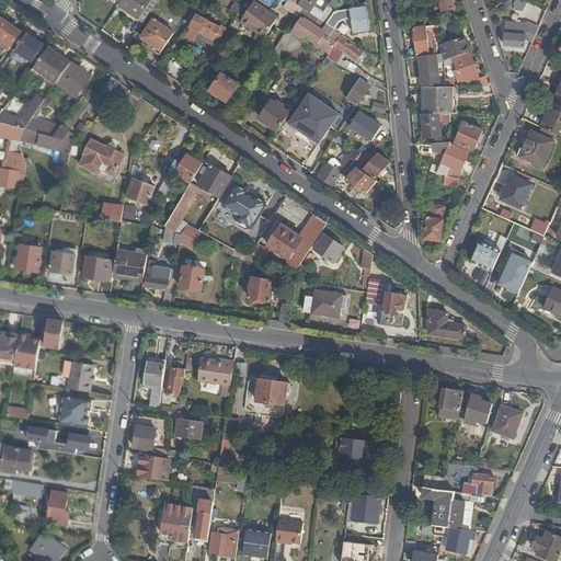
[(122,0),(118,7),(138,21),(139,18),(145,22),(160,0),(122,0)]
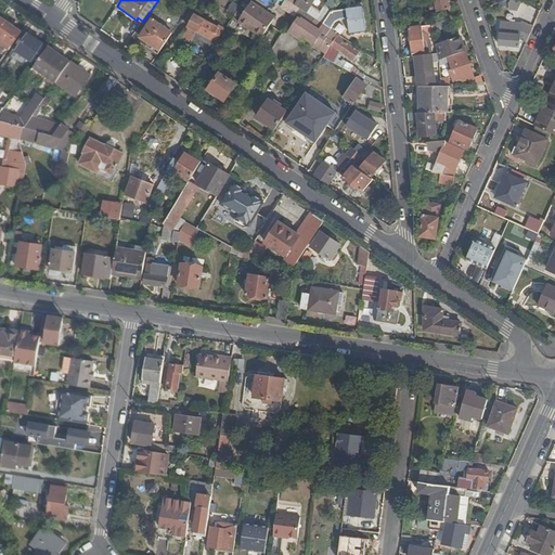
[(331,12),(332,11),(324,5),(320,12),(311,7),(314,0),(300,0),(301,0),(300,0),(298,0),(297,2),(295,5),(300,10),(315,20),(322,24),(331,12)]
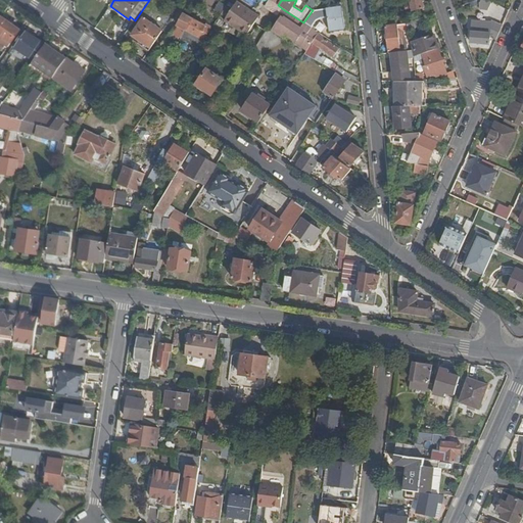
[(424,7),(422,0),(409,0),(409,1),(402,3),(406,13),(424,7)]
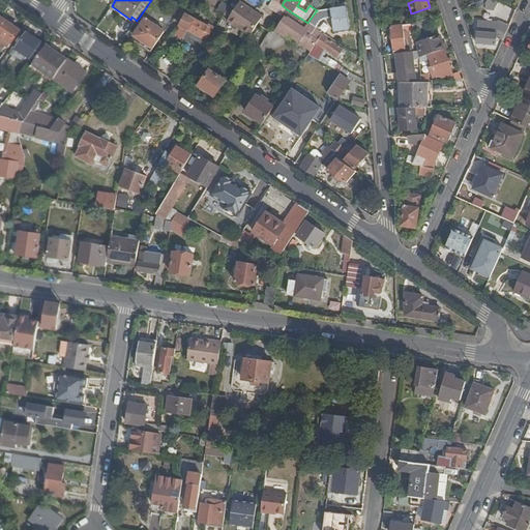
[(509,22),(516,9),(497,0),(489,0),(484,8),(509,22)]
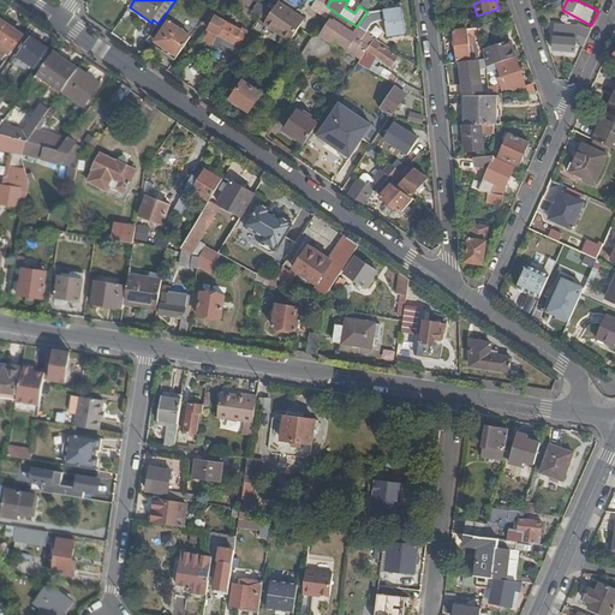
[(308,19),(282,4),(268,25),(292,41),(308,19)]
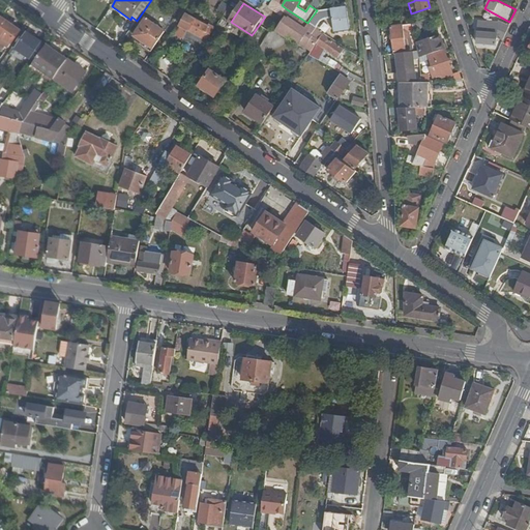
[(307,23),(316,29),(321,21),(325,19),(332,18),(334,32),(348,30),(346,8),(316,11),(307,23)]
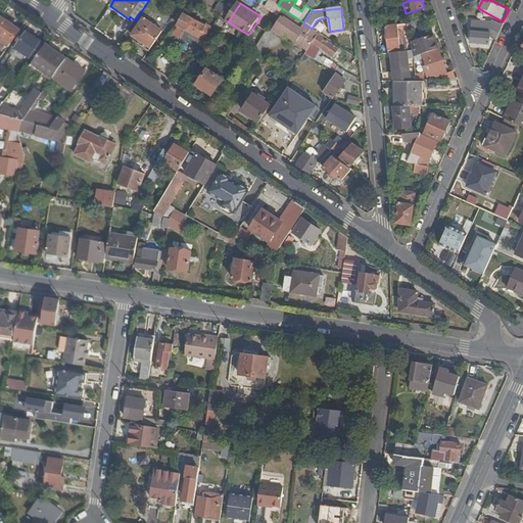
[(181,39),(198,48),(212,27),(206,25),(205,26),(183,14),(178,27),(186,31),(181,39)]
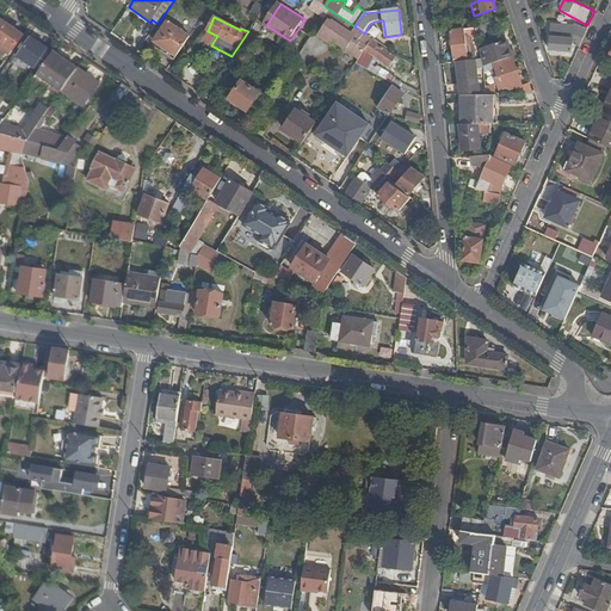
[(24,36),(0,19),(0,42),(13,51),(24,36)]
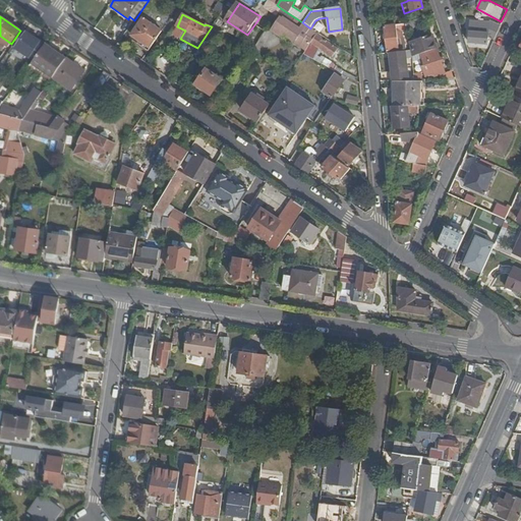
[(271,32),(283,41),(286,36),(296,43),(295,45),(305,52),(308,48),(310,43),(316,35),(317,33),(310,29),(302,22),(296,18),(294,22),(285,16),(283,18),(281,17),(271,32)]
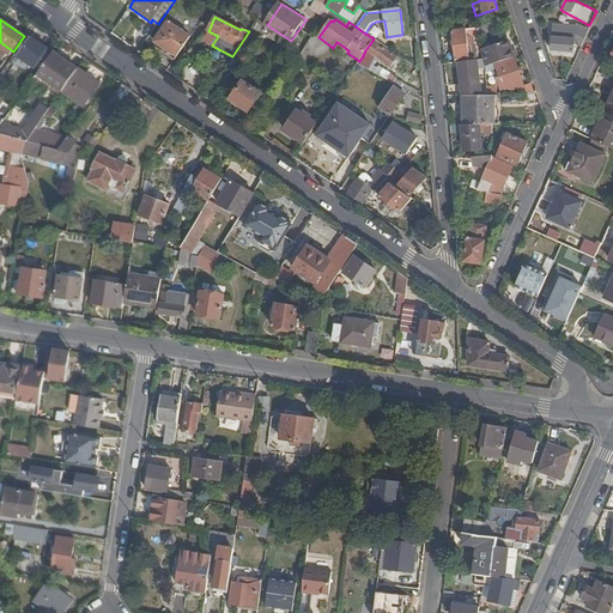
[(498,20),(477,28),(478,36),(496,30),(498,20)]
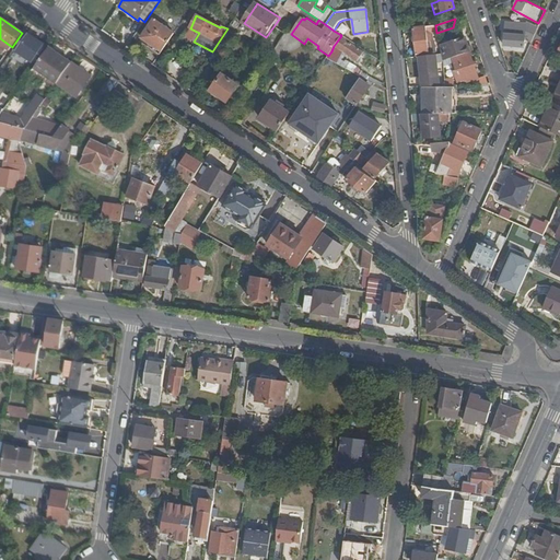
[(162,54),(174,34),(153,20),(140,38),(162,54)]
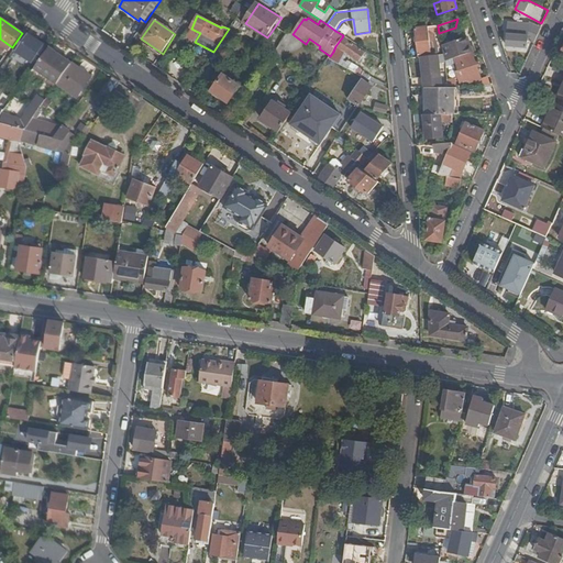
[(529,40),(534,42),(540,29),(534,26),(533,31),(518,30),(518,23),(508,23),(507,46),(528,48),(529,40)]
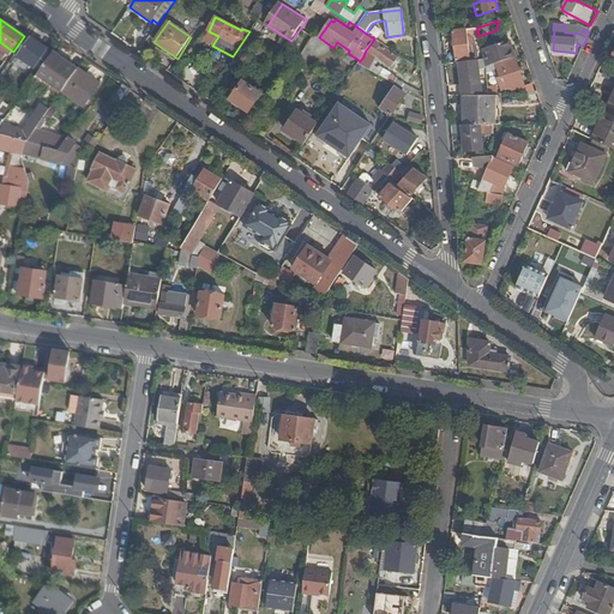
[(456,61),(469,60),(467,31),(453,32),(456,61)]
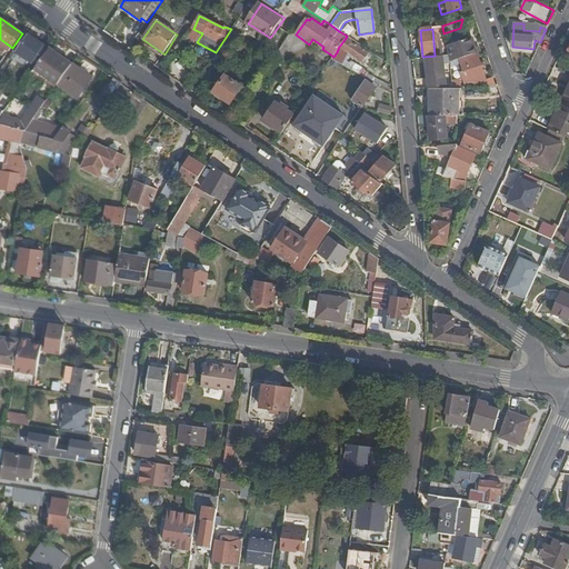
[(36,60),(45,47),(28,35),(18,48),(36,60)]
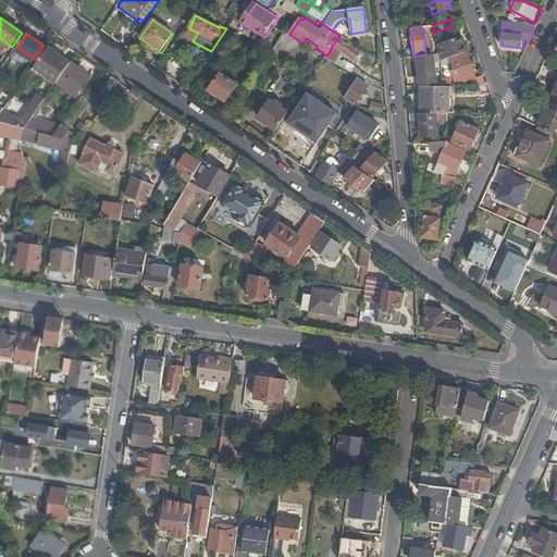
[(450,58),(468,52),(462,35),(450,39),(447,59),(450,58)]
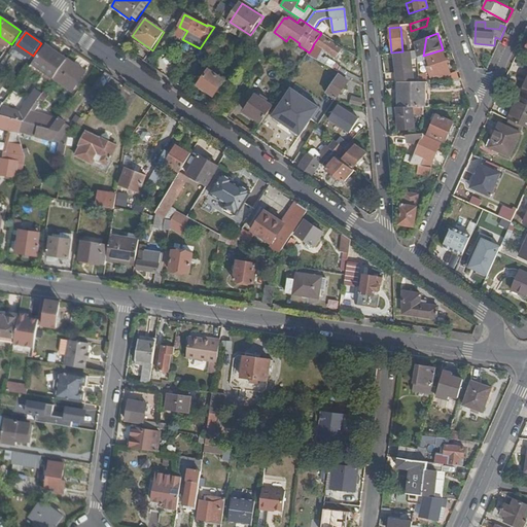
[(320,35),(314,43),(336,58),(341,49),(320,35)]
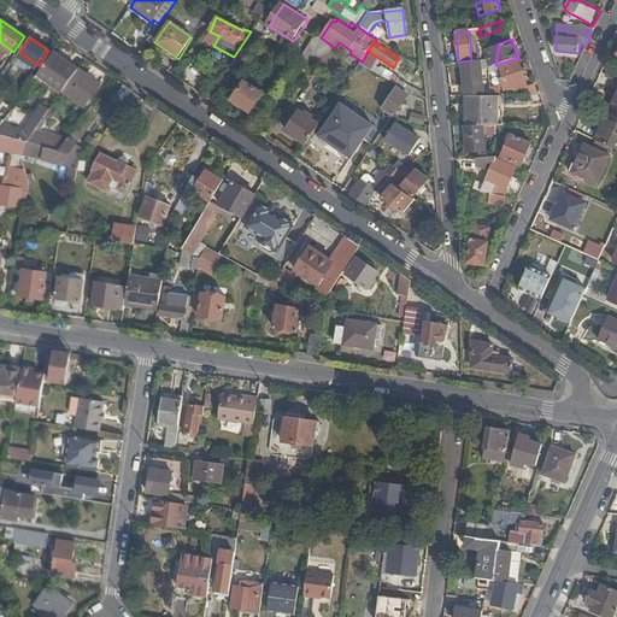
[(495,65),(499,43),(486,50),(492,66),(495,65)]
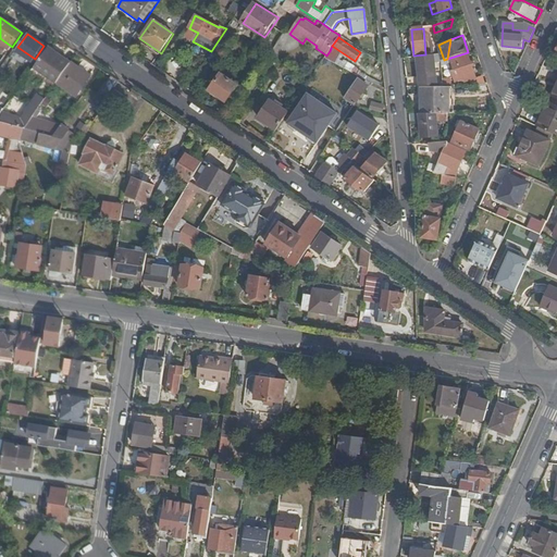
[(54,84),(71,62),(48,48),(33,70),(54,84)]
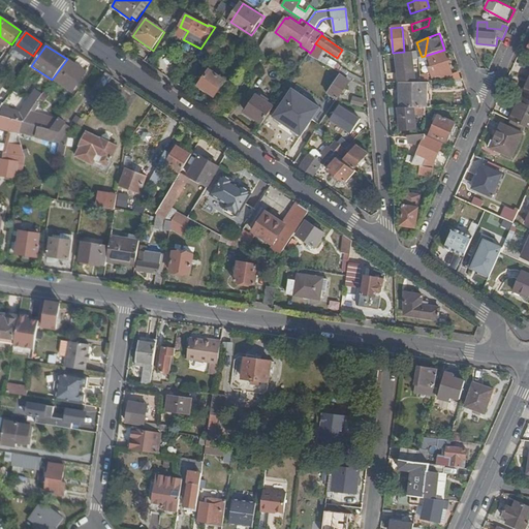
[(308,55),(320,62),(324,56),(313,49),(310,53),(308,55)]
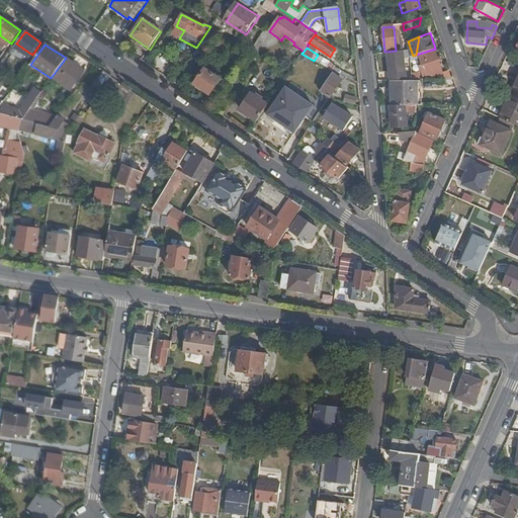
[(442,73),(435,49),(419,54),(422,65),(420,66),(423,75),(431,73),(432,76),(442,73)]
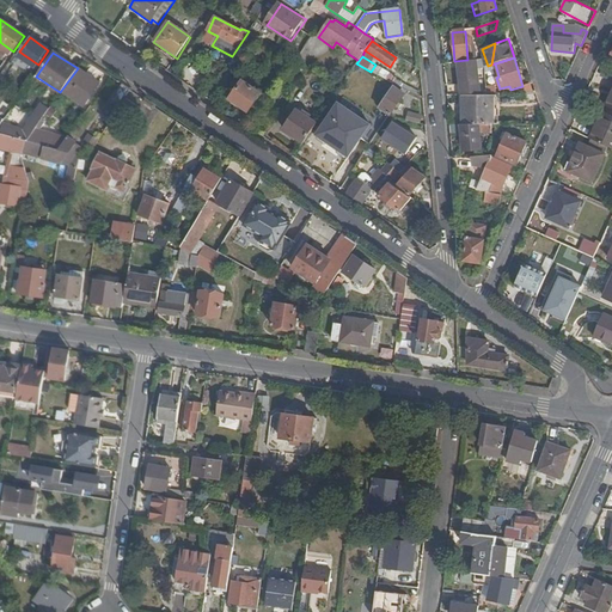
[(476,60),(458,62),(461,96),(489,95),(487,87),(479,90),(476,60)]
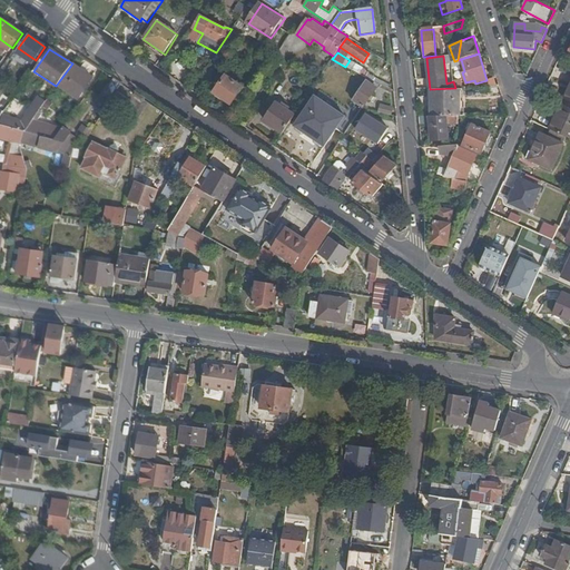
[(72,64),(56,86),(77,99),(92,77),(72,64)]
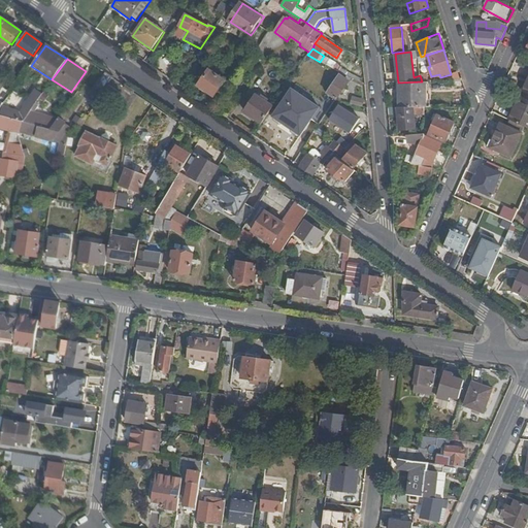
[(208,70),(198,87),(212,96),(224,80),(208,70)]
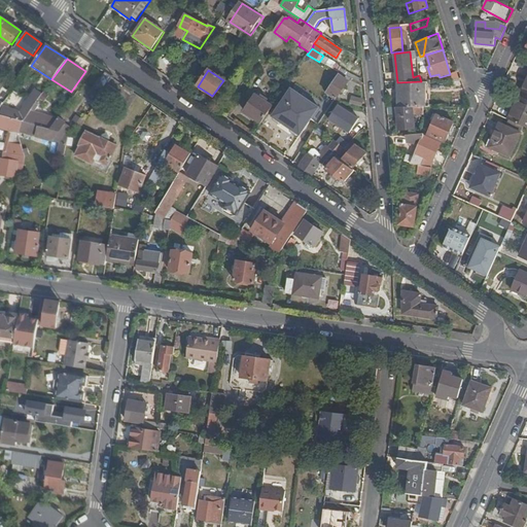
[(108,85),(112,78),(105,73),(97,84),(105,91),(108,85)]
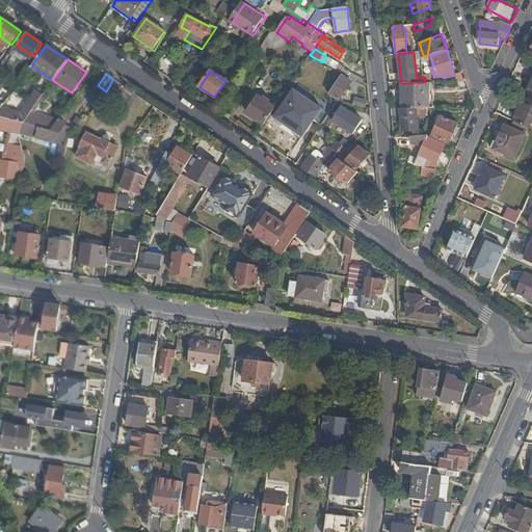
[(329,96),(338,102),(351,82),(342,75),(329,96)]
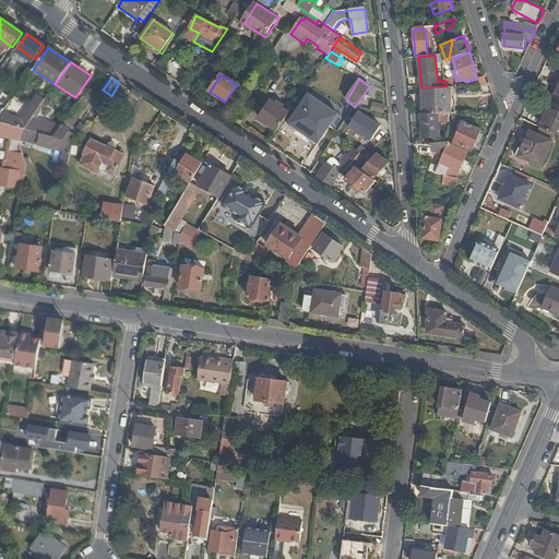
[(423,115),(443,115),(447,86),(421,87),(423,115)]
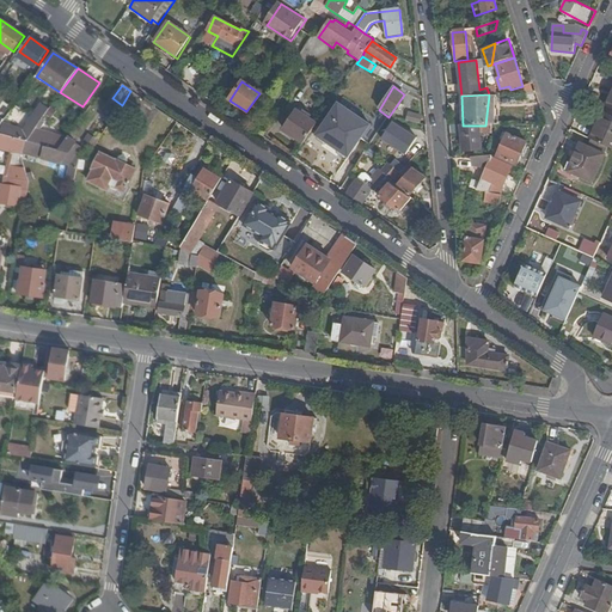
[(533,95),(521,96),(522,104),(534,103),(533,95)]
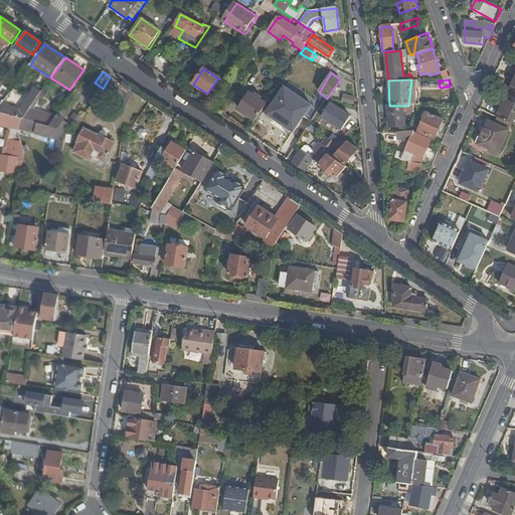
[(103,89),(92,106),(101,112),(114,90),(106,83),(103,89)]
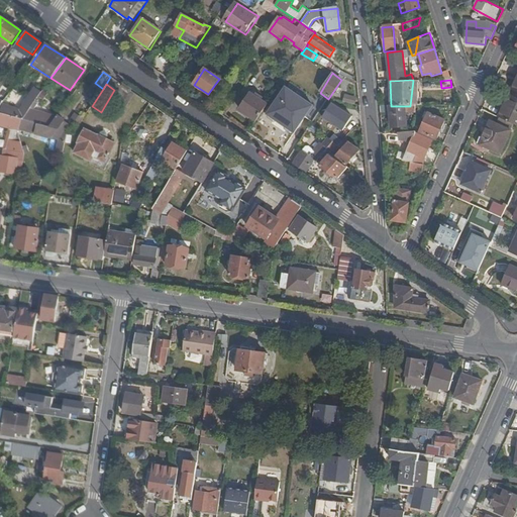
[(295,116),(303,104),(305,105),(309,100),(288,86),(277,104),(295,116)]
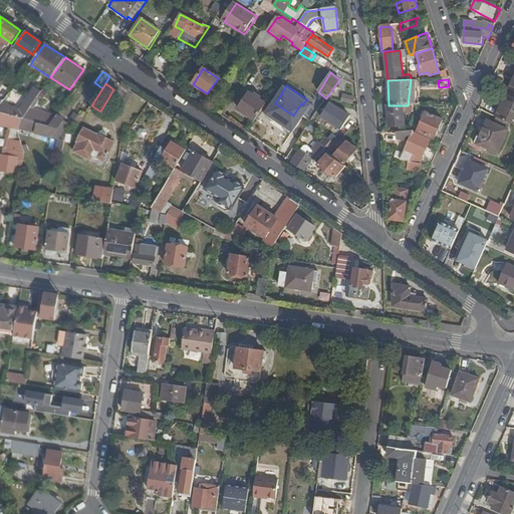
[(3,104),(0,107),(0,112),(21,119),(36,98),(41,91),(34,86),(19,108),(3,104)]
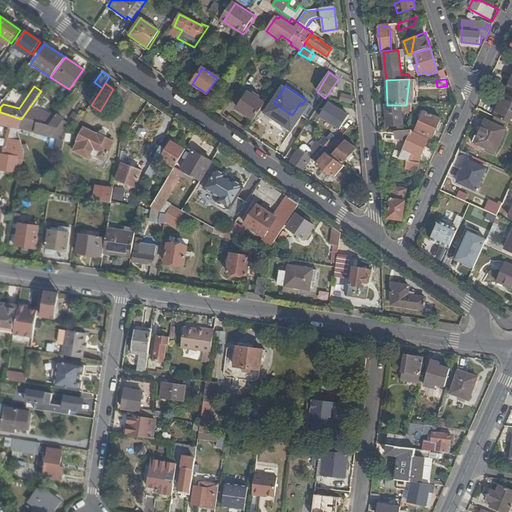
[(236,109),(253,120),(274,90),(269,87),(260,101),(247,92),(236,109)]
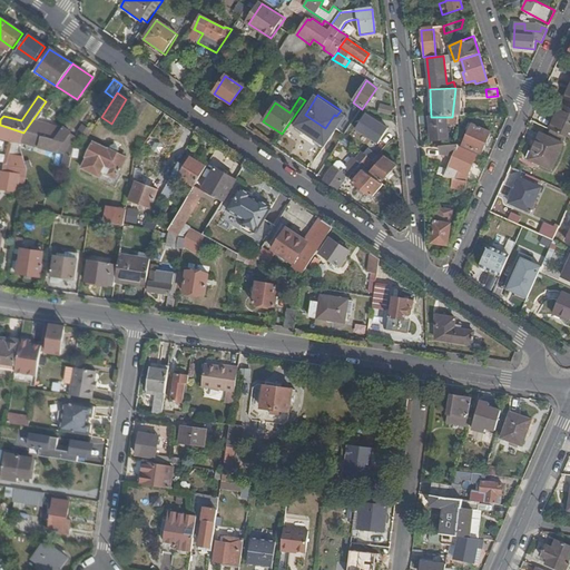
[(362,109),(353,102),(346,112),(355,119),(362,109)]
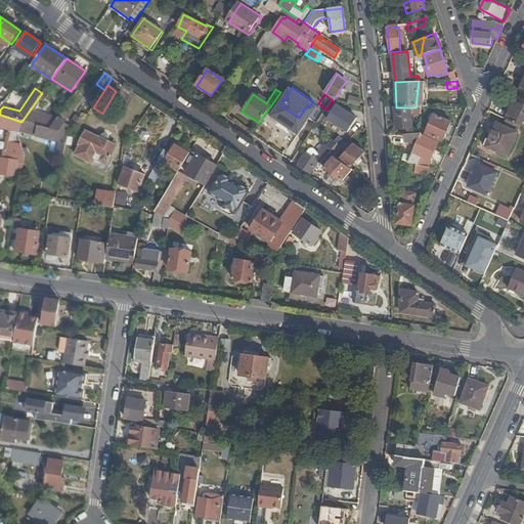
[(512,95),(505,112),(509,113),(515,97),(512,95)]
